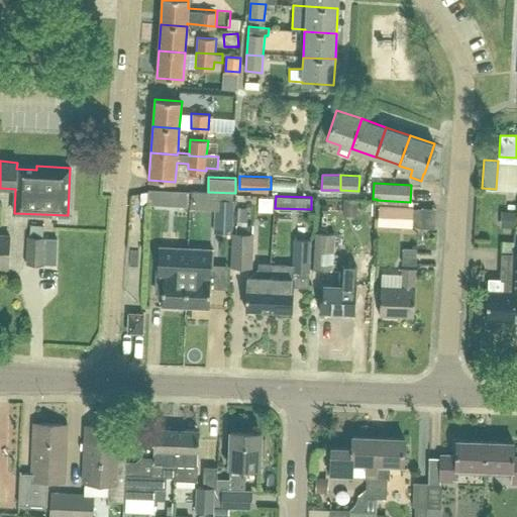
[(214,231),(232,232),(234,199),(215,198),(214,231)]
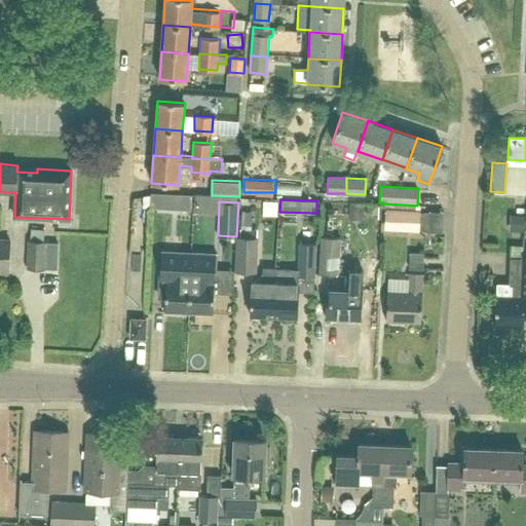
[(364,219),(365,203),(349,202),(349,219),(364,219)]
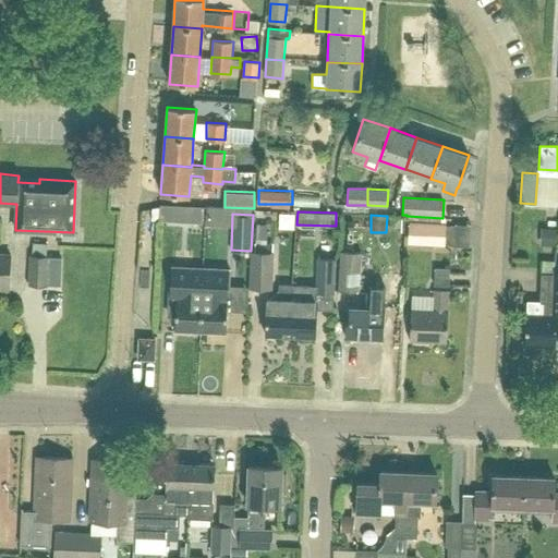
[(443,219),(443,218),(407,216),(407,220),(409,220),(408,242),(444,244),(445,219),(443,219)]
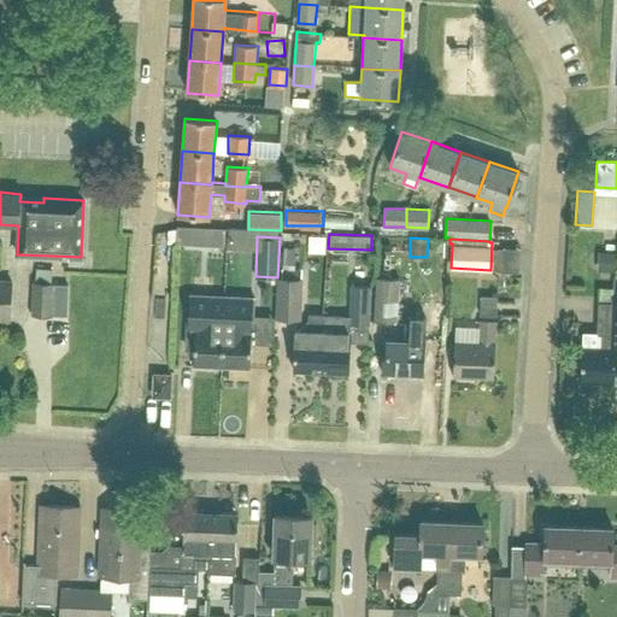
[(35,268),(35,282),(51,283),(51,268),(35,268)]
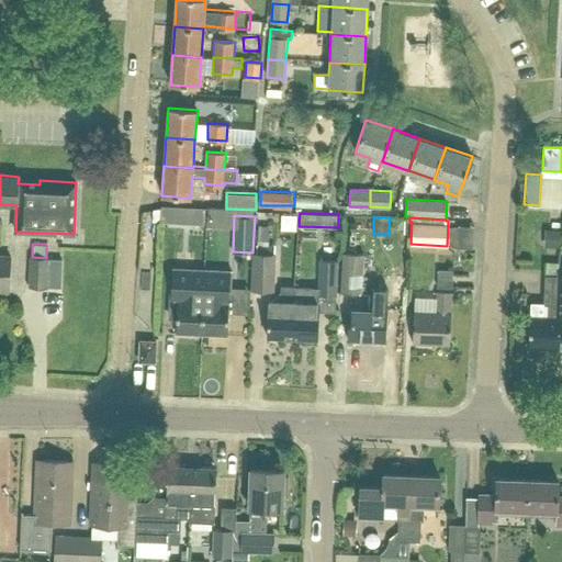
[(351,293),(361,294),(363,255),(343,254),(340,293),(351,293)]
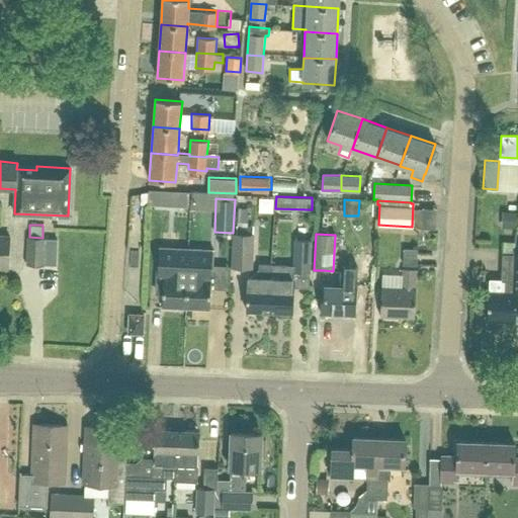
[(0,268),(7,269),(9,236),(0,235),(0,268)]
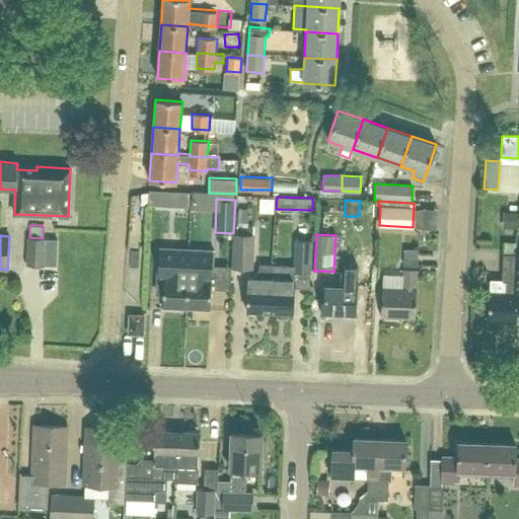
[(233,235),(232,269),(252,270),(253,235),(233,235)]
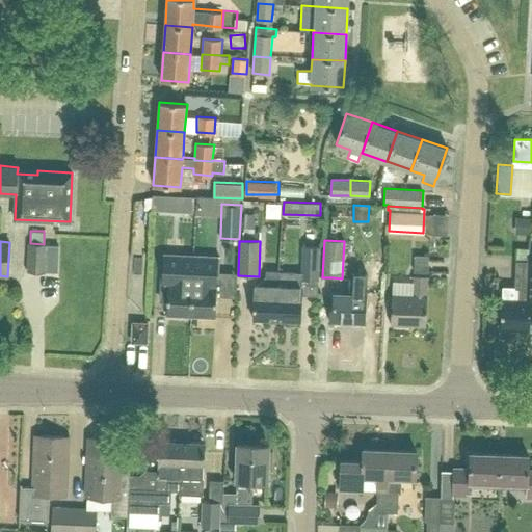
[(45,272),(45,270),(56,270),(58,250),(46,249),(46,245),(29,244),(27,271),(45,272)]
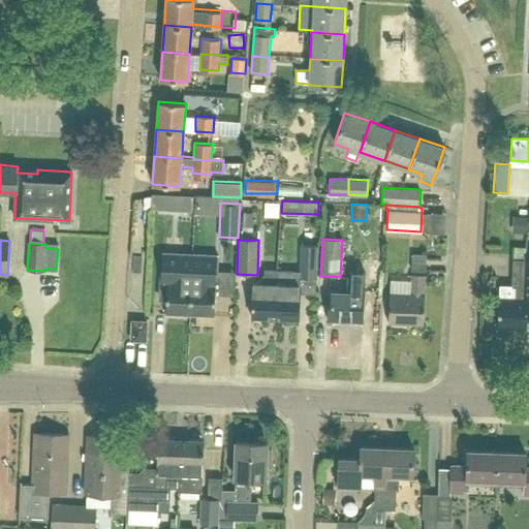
[(192,263),(190,315),(214,316),(215,286),(217,286),(218,274),(234,274),(236,246),(219,245),(218,256),(192,255),(192,257),(191,263),(192,263)]
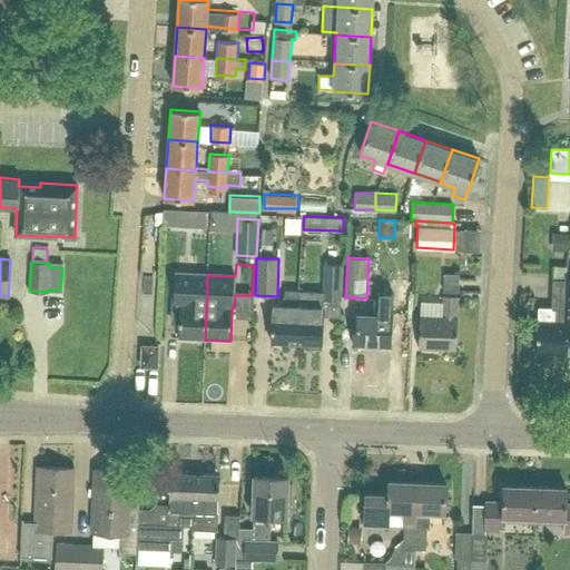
[(324,293),(298,292),(296,343),(322,344),(323,314),(341,315),(343,265),(325,264),(324,293)]
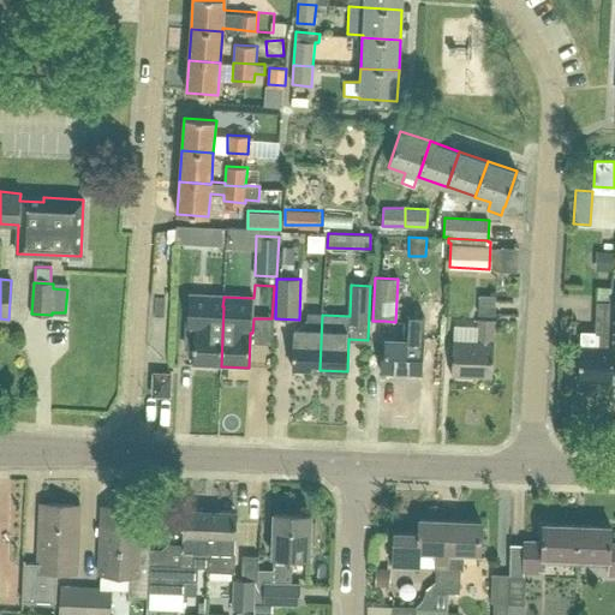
[(597,300),(610,302),(610,286),(597,285),(597,300)]
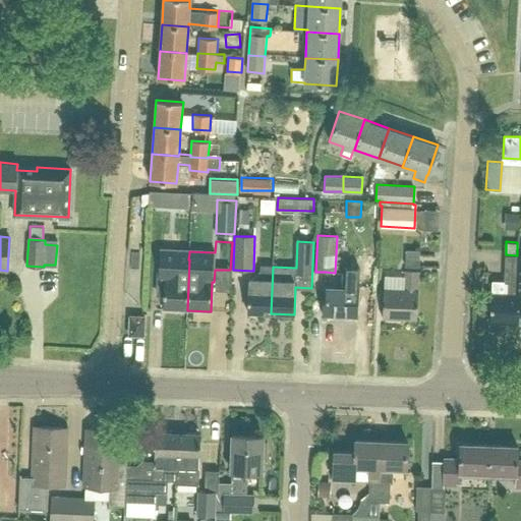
[(405,267),(419,268),(420,250),(406,250),(405,267)]
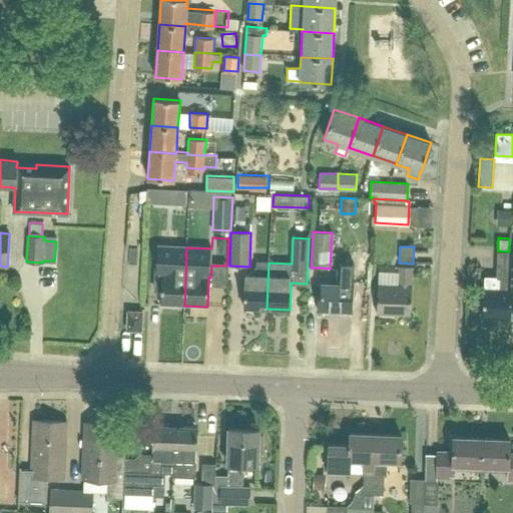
[(185,255),(186,249),(157,248),(155,290),(161,291),(160,305),(184,306),(186,255),(185,255)]
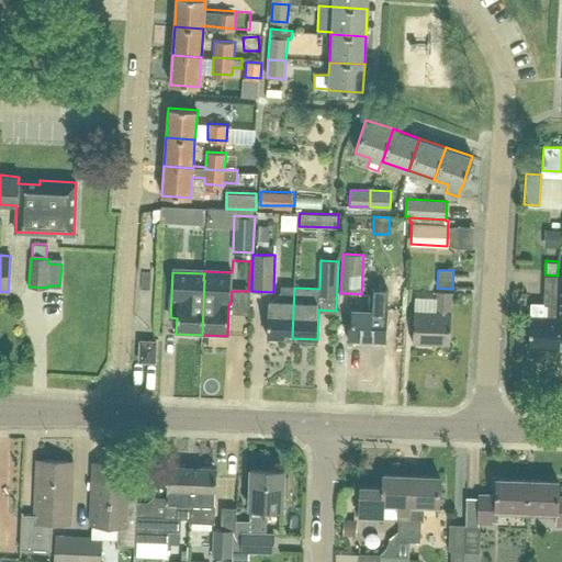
[(528,348),(554,349),(558,277),(546,277),(543,313),(530,313),(528,348)]
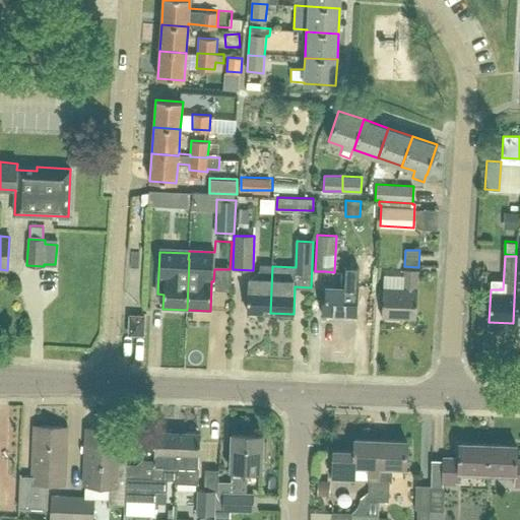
[(270,313),(272,266),(260,265),(260,278),(249,278),(247,312),(270,313)]
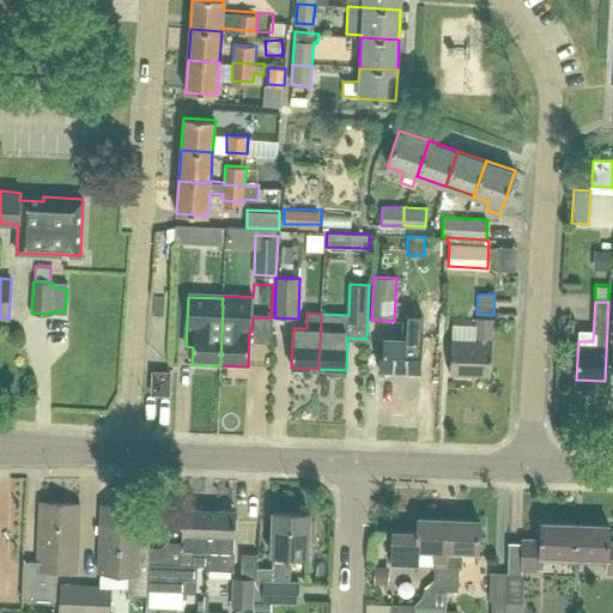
[(405,339),(382,338),(380,371),(420,374),(423,339),(422,339),(422,335),(423,317),(423,316),(406,316),(406,321),(405,339)]
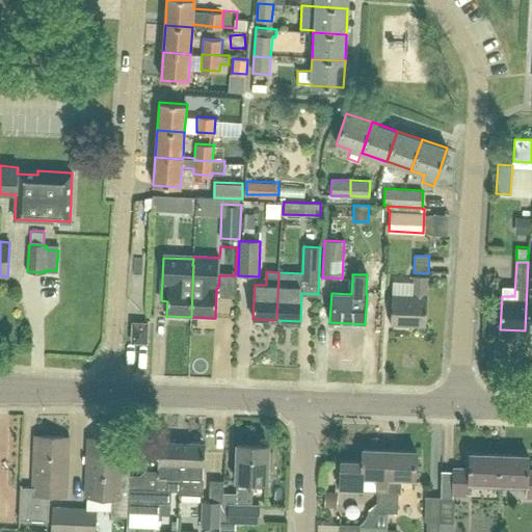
[(390,325),(425,326),(427,296),(427,276),(414,276),(413,296),(392,295),(390,325)]
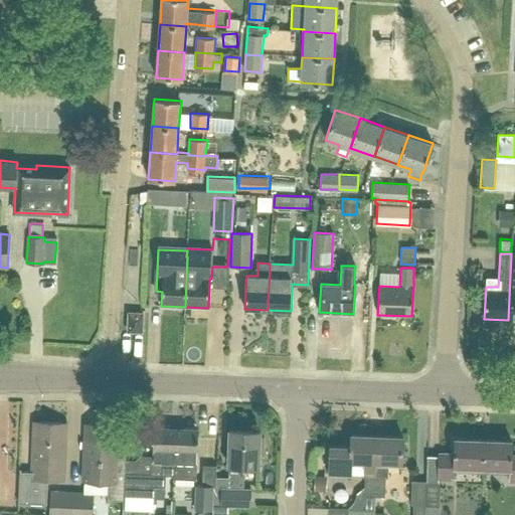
[(128,331),(142,331),(143,313),(129,312),(128,331)]
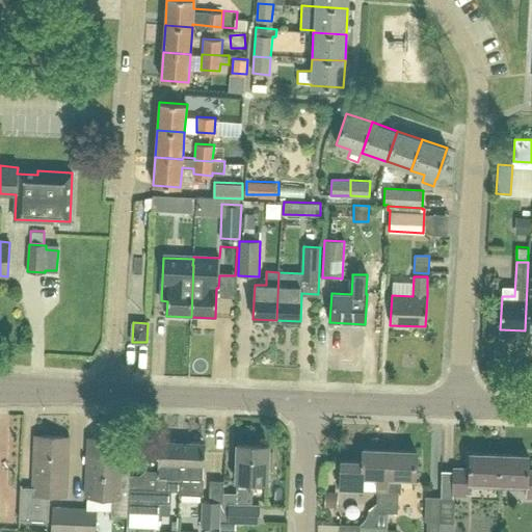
[(35,435),(33,485),(21,485),(19,517),(48,520),(49,496),(67,496),(69,436),(35,435)]
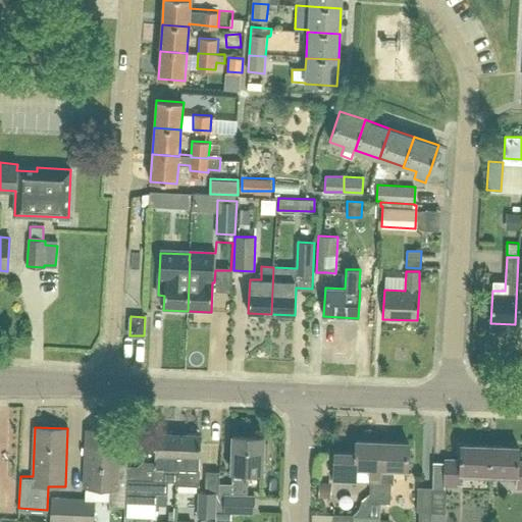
[(126,479),(126,466),(119,465),(121,430),(86,429),(84,487),(110,488),(109,505),(124,506),(125,503),(126,479)]
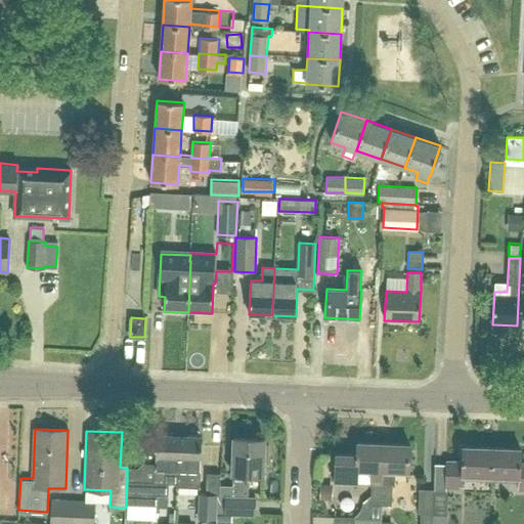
[(127,468),(127,481),(126,505),(157,506),(157,495),(168,495),(169,483),(177,484),(178,470),(177,469),(179,435),(157,434),(155,464),(142,464),(137,468),(127,468)]
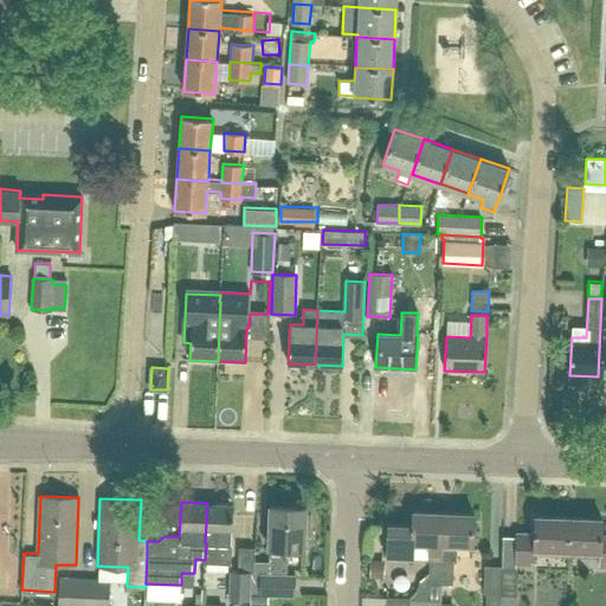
[(231,563),(232,543),(233,504),(207,503),(205,542),(206,543),(205,560),(205,562),(231,563)]
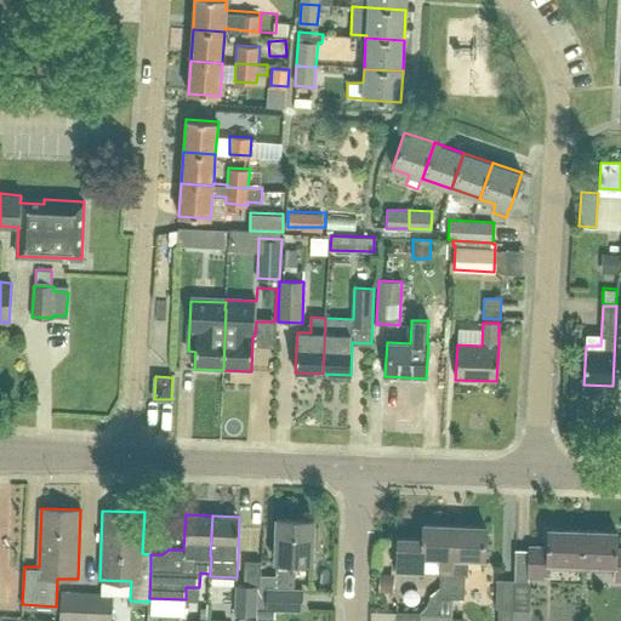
[(318,527),(312,527),(313,519),(277,518),(275,563),(275,590),(267,590),(267,609),(301,610),(301,591),(294,591),(295,563),(312,563),(312,546),(318,547),(318,527)]
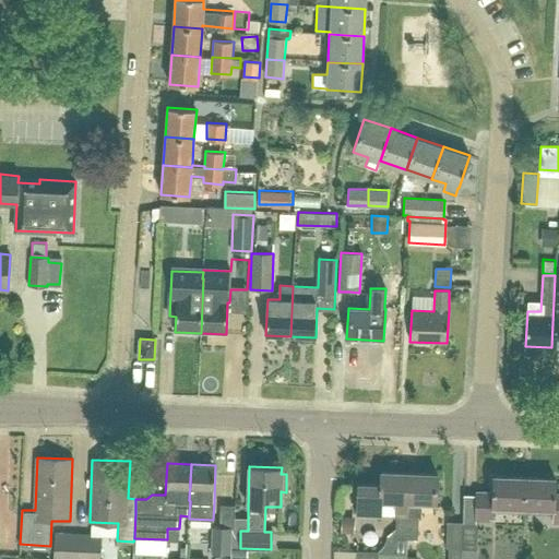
[(406,538),(409,471),(400,471),(400,473),(381,472),(381,483),(379,485),(359,485),(358,514),(381,514),(382,501),(397,501),(396,538),(406,538)]
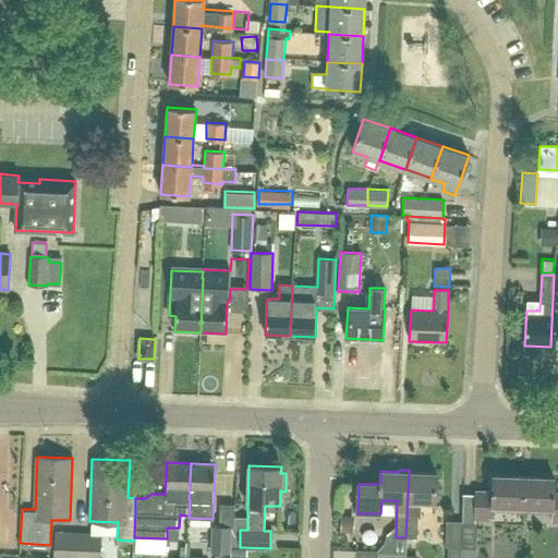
[(419,470),(409,470),(405,537),(416,538),(419,501),(436,502),(437,473),(419,473),(419,470)]
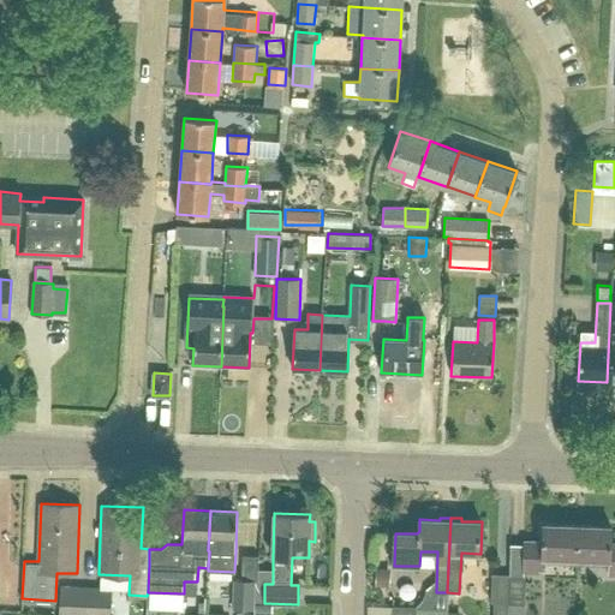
[(577,557),(578,525),(544,524),(543,542),(525,541),(524,571),(543,572),(543,556),(577,557)]
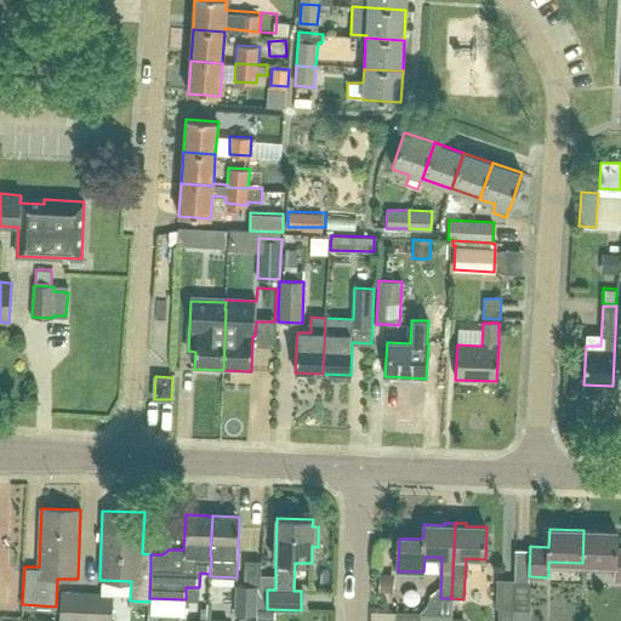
[(617,531),(584,530),(582,563),(615,564),(614,580),(620,580),(620,547),(617,548),(617,531)]
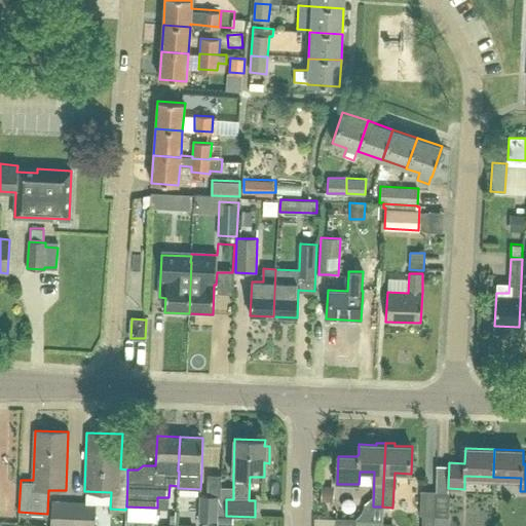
[(434,525),(435,515),(436,491),(421,490),(420,514),(422,514),(422,525),(434,525)]
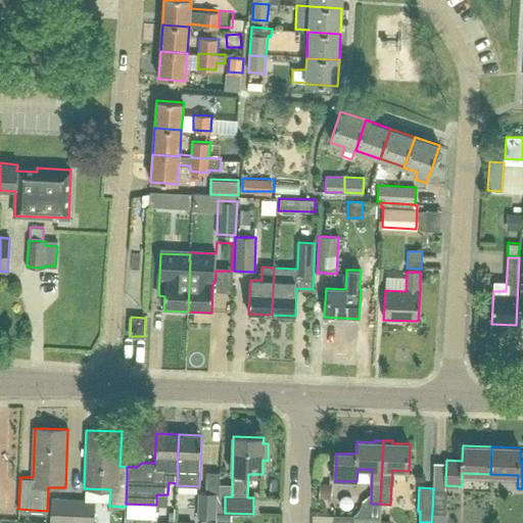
[(433,489),(432,514),(432,522),(444,522),(446,489),(433,489)]
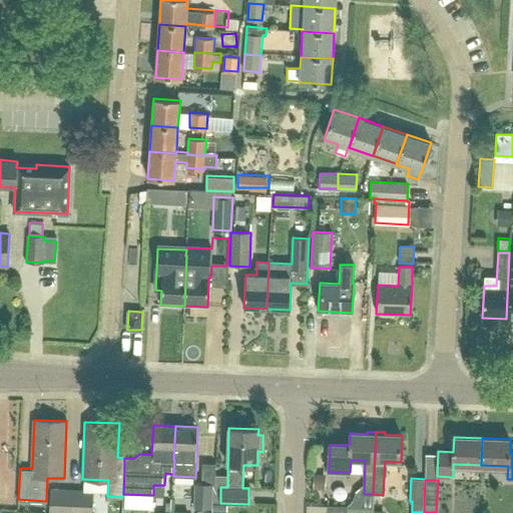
[(211,508),(212,484),(193,483),(192,507),(211,508)]
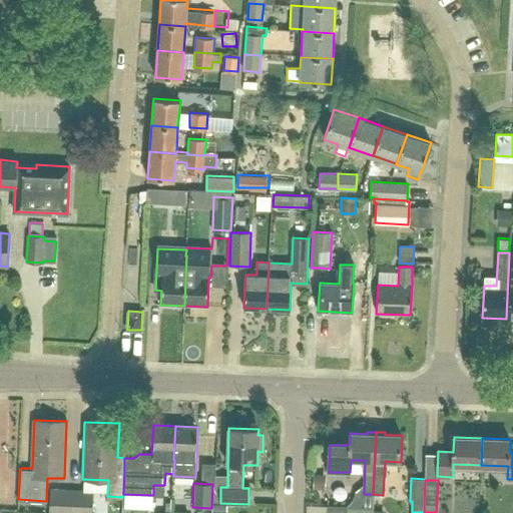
[(71,512),(72,490),(50,489),(49,512),(71,512)]
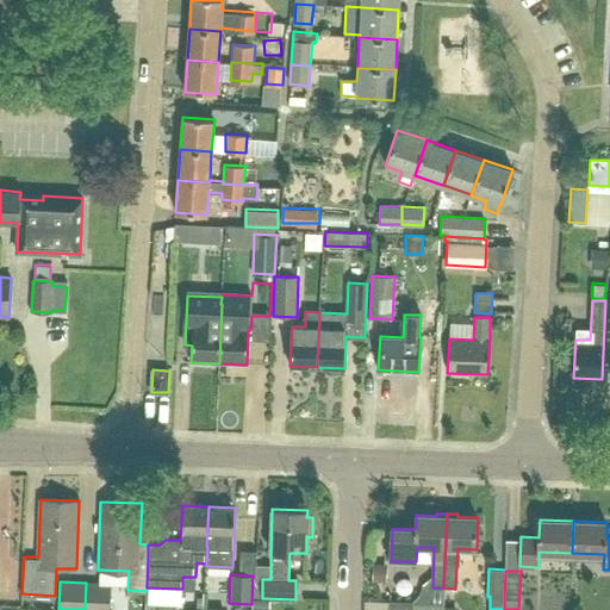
[(109,609),(110,583),(86,583),(85,609),(109,609)]
